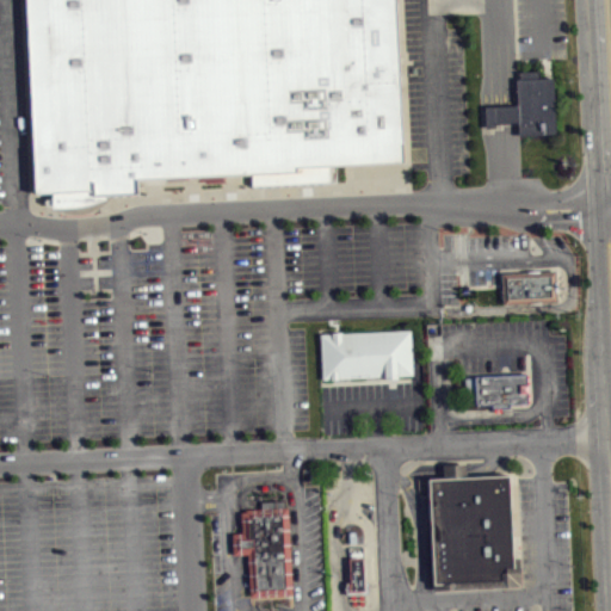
[(50,193),(32,195),(25,0),(397,0),(403,162),(334,165),(334,183),(248,185),(247,173),(136,178),(137,195),(105,196),(96,202),(81,207),(66,208),(50,208),(50,193)]
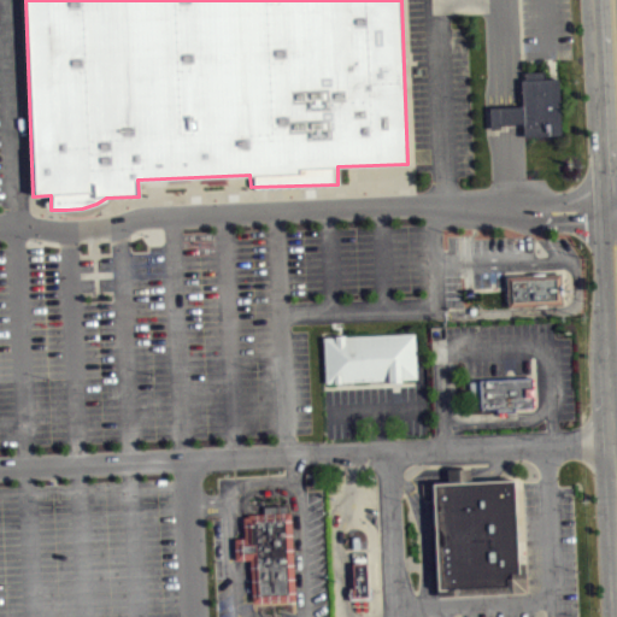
[(524,71),(524,78),(522,80),(522,105),(523,136),(562,135),(559,78),(544,78),(544,71),(524,71)]
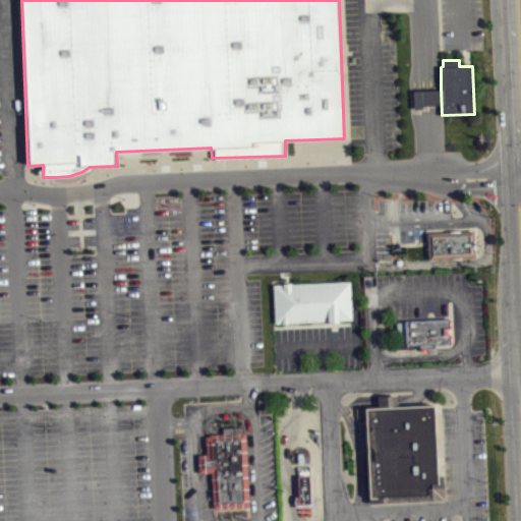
[(429,232),(430,259),(476,257),(475,230),(429,232)]
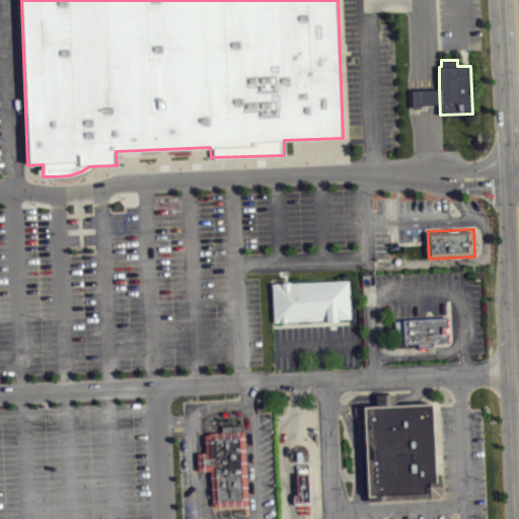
[(272,283),(274,321),(351,318),(349,279),(272,283)]
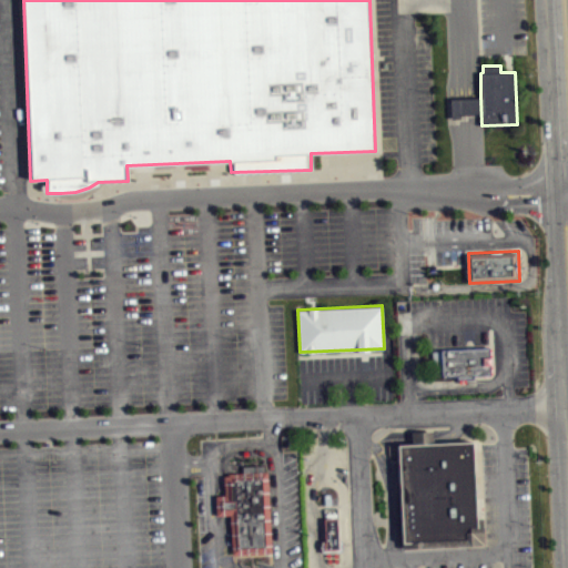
[(489,347),(492,374),(474,375),(474,379),(458,381),(458,375),(433,376),(432,351),(489,347)]
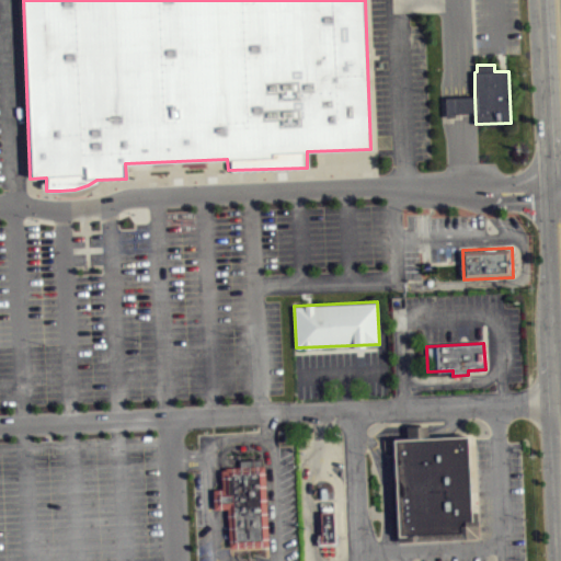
[(393,439),(399,541),(478,537),(477,513),(471,513),(468,435),(430,437),(428,432),(428,425),(408,426),(408,433),(408,439),(393,439)]
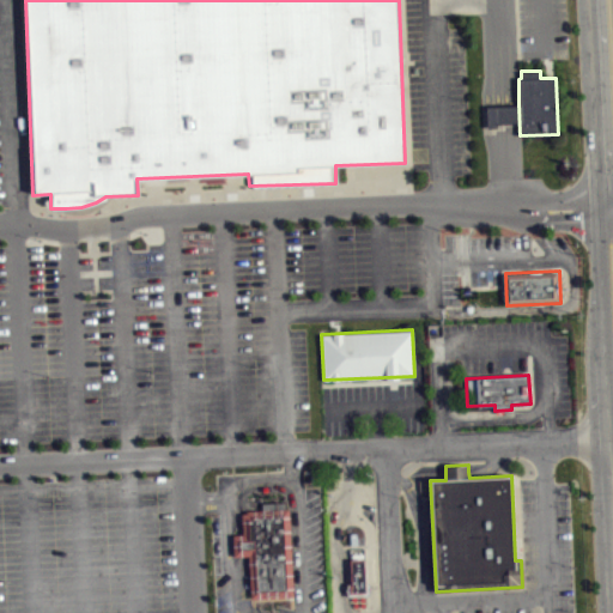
[(242,511),(290,510),(293,595),(252,598),(249,554),(234,556),(232,534),(243,534),(242,511)]
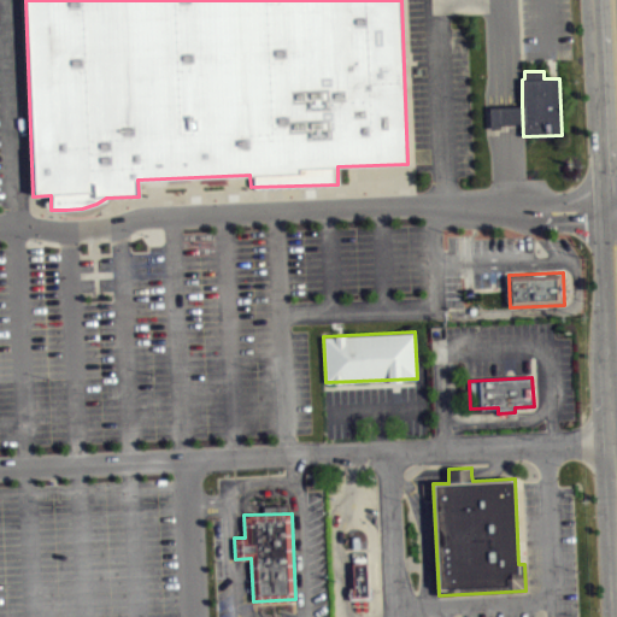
[(352,551),(366,551),(368,597),(352,597),(351,589),(353,589),(352,551)]
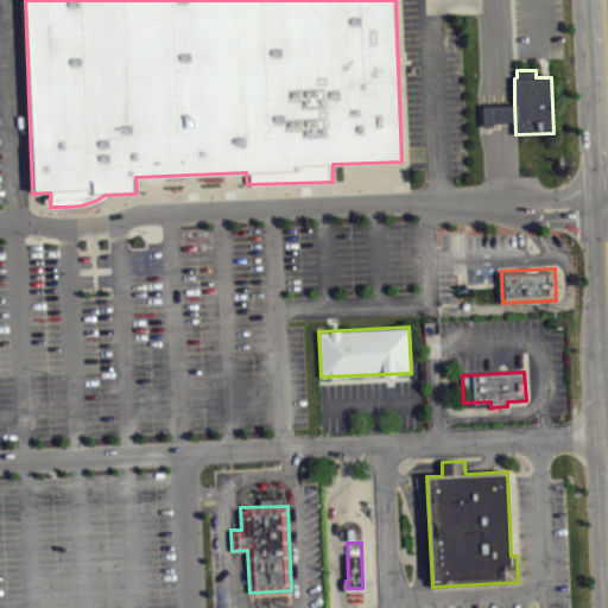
All buildings are outlined.
